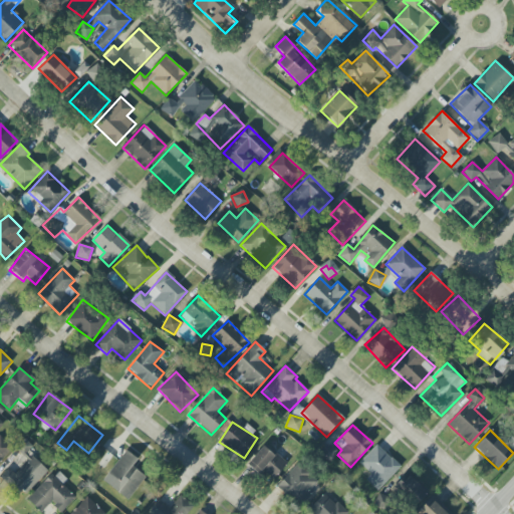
[(0,461),(13,449),(0,436),(0,461)]
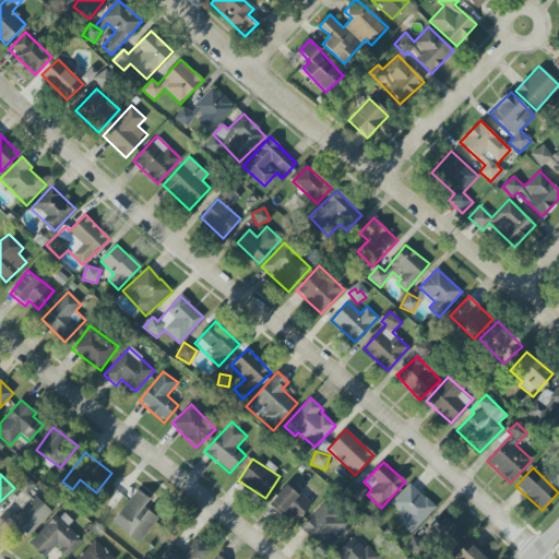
[(31,500),(16,516),(9,509),(0,518),(0,520),(23,542),(52,510),(23,483),(18,488),(31,500)]
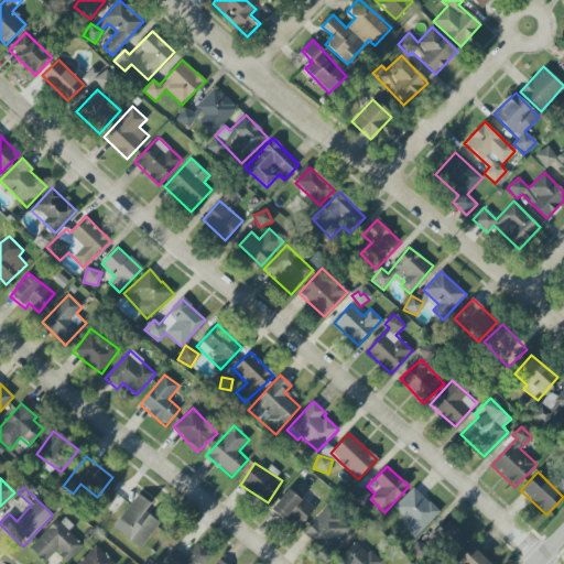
[(300,527),(314,510),(289,488),(270,510),(283,522),(288,517),(300,527)]
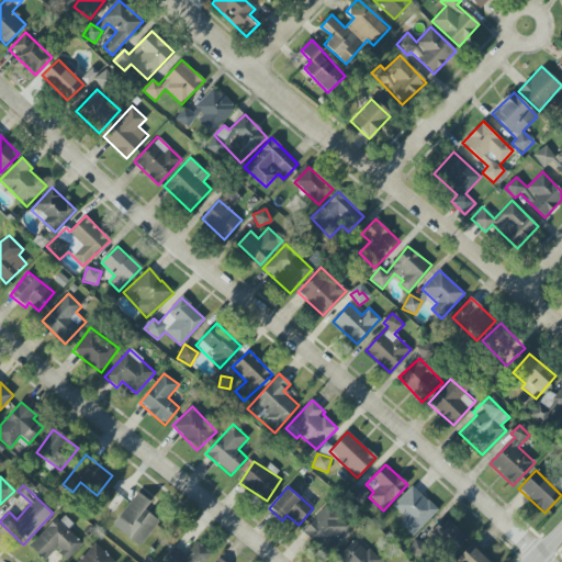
[(348,498),(361,505),(368,493),(355,486),(348,498)]
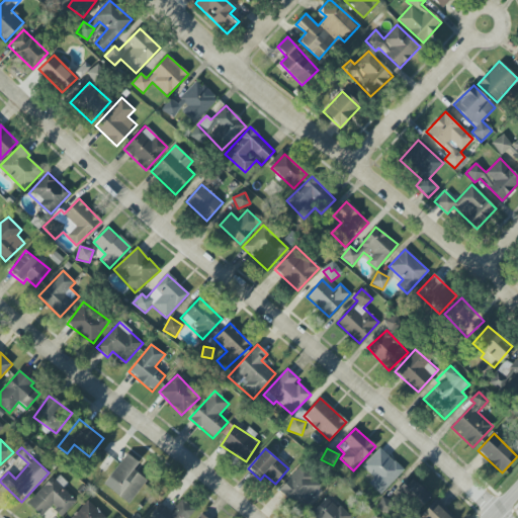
[(404,470),(379,448),(361,466),(373,478),(368,483),(380,495),(404,470)]
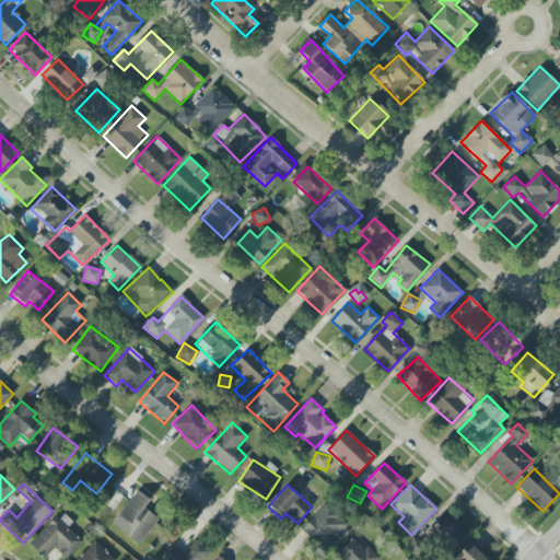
[(149,500),(138,491),(112,523),(139,545),(159,520),(143,508),(149,500)]
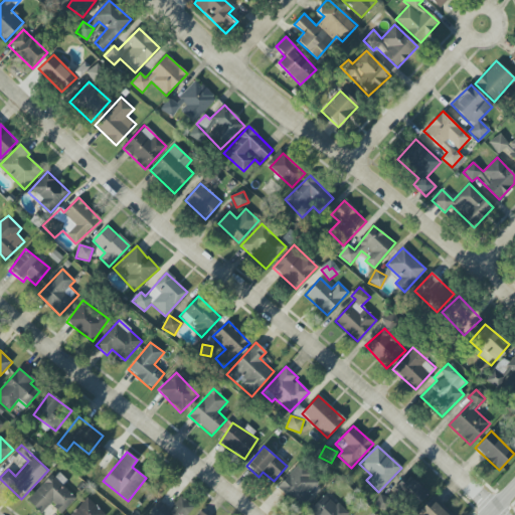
[(299,509),(313,496),(309,492),(317,484),(300,465),(277,486),(299,509)]
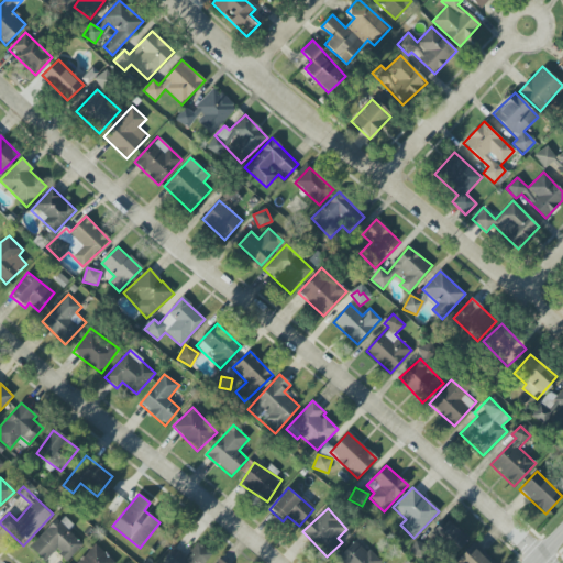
[(67,562),(83,544),(68,531),(74,526),(62,515),(30,549),(44,562),(55,551),(67,562)]
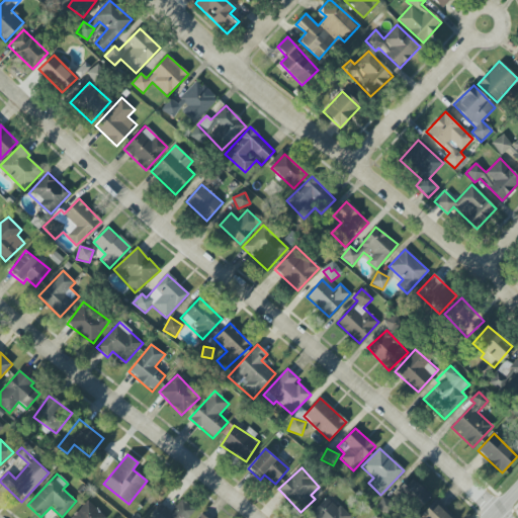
[(431,496),(410,477),(397,490),(417,510),(431,496)]
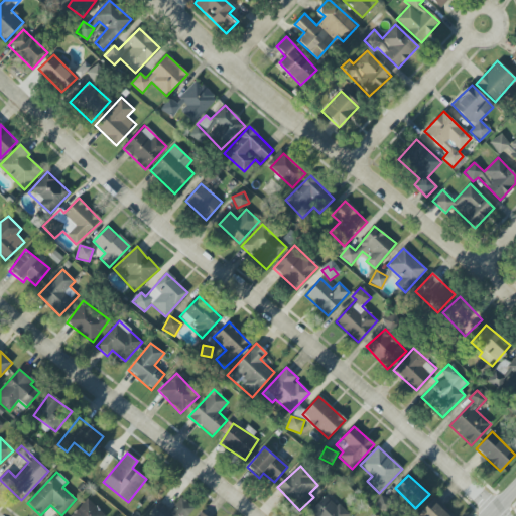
[(348,515),(349,515),(326,494),(304,515),(348,515)]
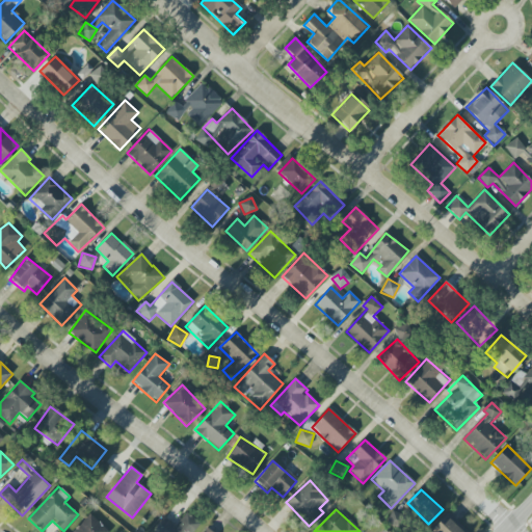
[(163,517),(153,531),(192,531),(200,522),(185,512),(177,526),(163,517)]
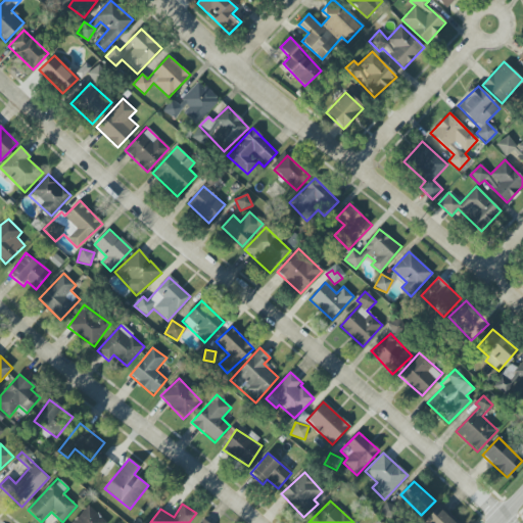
[(460,522),(440,504),(422,522),(460,522)]
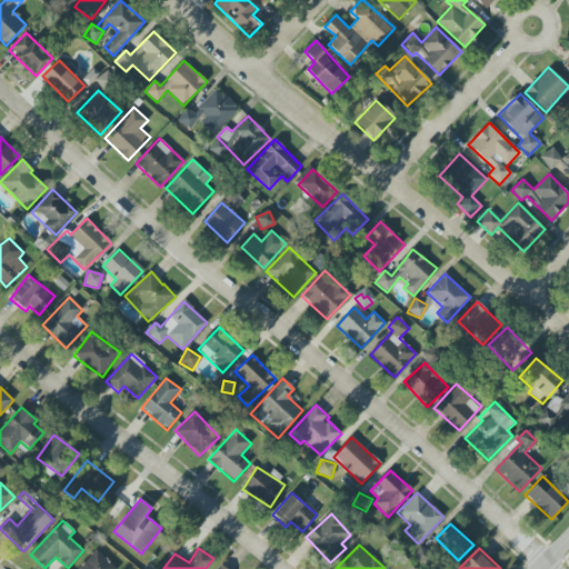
[(77,568),(116,568),(96,549),(77,568)]
